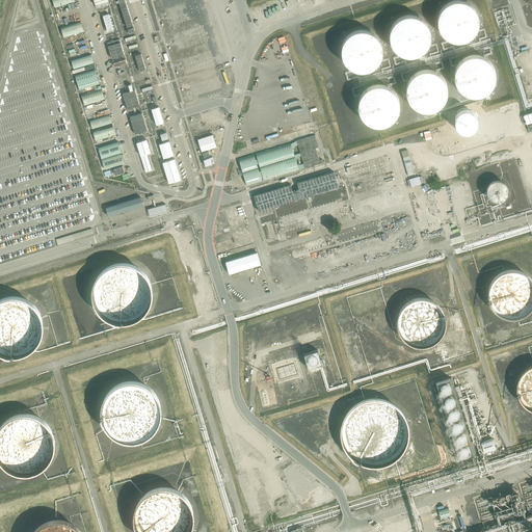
[(126,0),(118,0),(120,4),(118,8),(118,9),(115,9),(113,9),(108,10),(116,11),(120,11),(120,12),(123,14),(122,19),(114,18),(114,19),(115,23),(118,22),(120,20),(125,21),(125,23),(127,24),(129,33),(134,32),(126,0)]
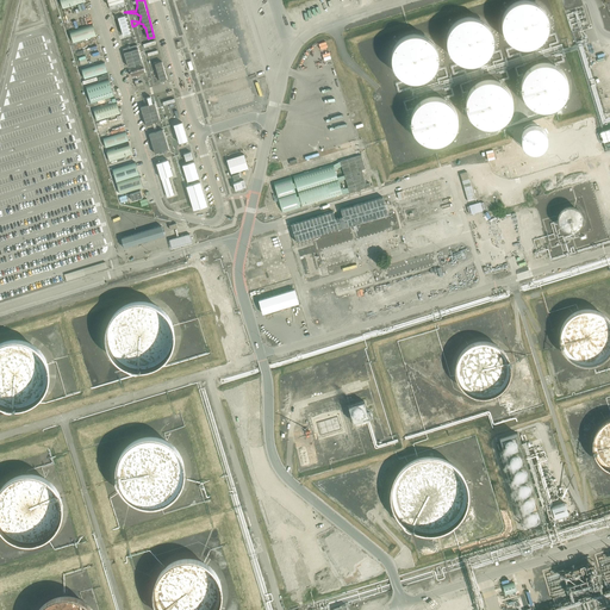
[(506,41),(512,47),(521,50),(528,50),(536,49),(543,44),(548,38),(552,30),(552,22),(548,14),(543,7),(537,4),(529,1),(521,1),(514,5),(508,11),(503,18),(502,25),(503,33),(506,41)]
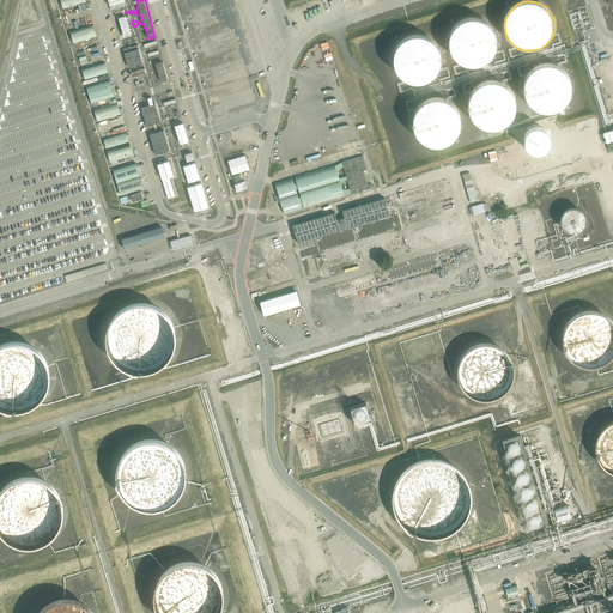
[(121,13),(113,16),(116,26),(123,24),(121,13)]
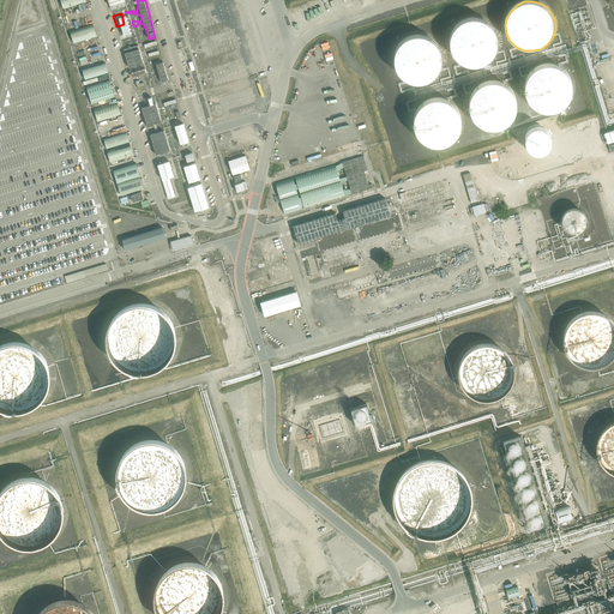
[(453,58),(459,64),(468,67),(476,67),(483,66),(491,61),(495,55),(499,47),(499,38),(495,31),(491,24),(485,20),(476,18),(468,18),(461,22),(455,28),(450,35),(449,42),(450,50),(453,58)]
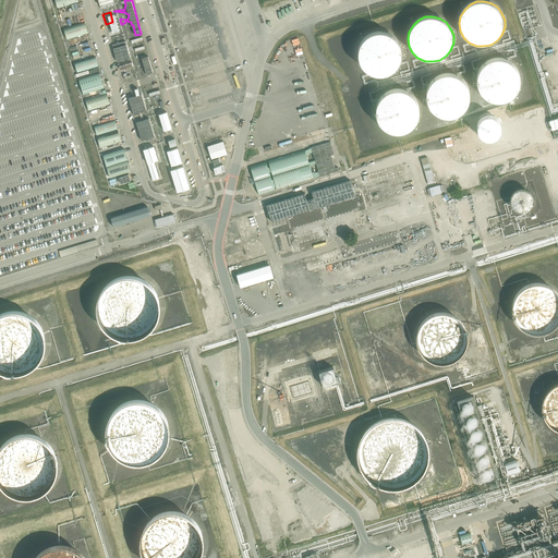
[(63,28),(68,40),(88,34),(84,22),(63,28)]
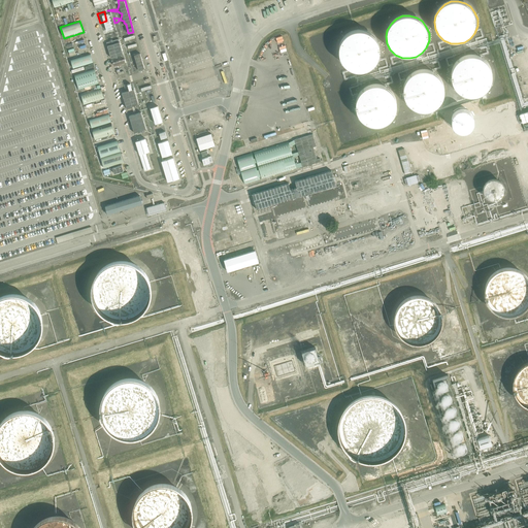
[(202,27),(165,37),(169,54),(170,54),(169,50),(179,53),(180,48),(192,45),(194,52),(199,53),(197,58),(193,59),(194,63),(197,62),(197,64),(201,63),(201,65),(204,65),(205,63),(205,61),(207,61),(208,66),(213,65),(210,54),(204,56),(200,55),(200,53),(208,51),(202,27)]
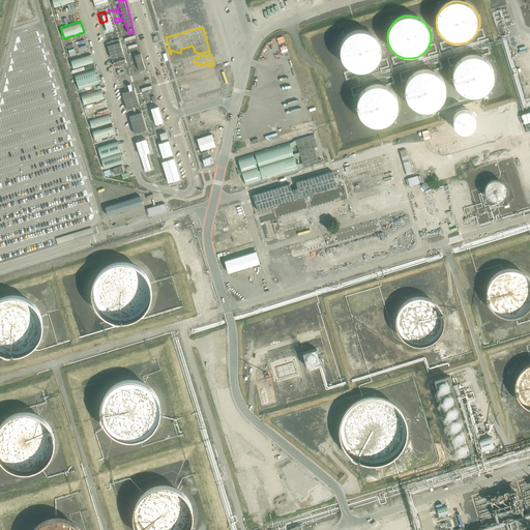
[(344,65),(349,70),(356,74),(362,74),(370,72),(376,68),(380,63),(382,56),(383,49),(380,42),(376,36),(370,32),(363,31),(356,31),(350,34),(345,38),(341,45),(340,52),(341,59),(344,65)]
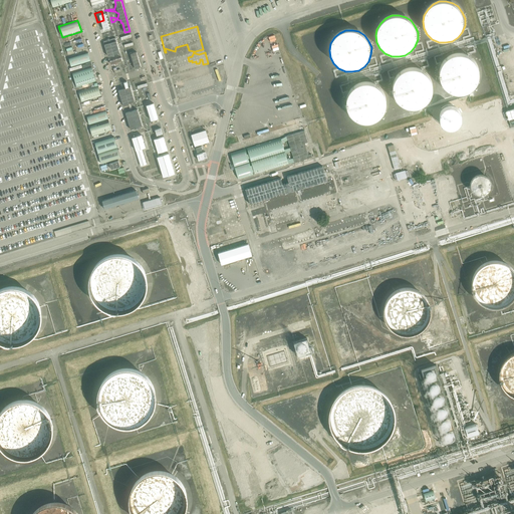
[(113,32),(102,36),(109,58),(120,54),(113,32)]
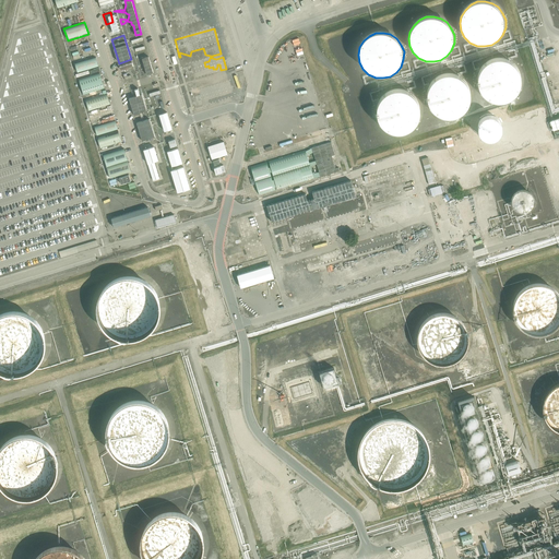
[(78,72),(98,66),(96,58),(75,64),(78,72)]
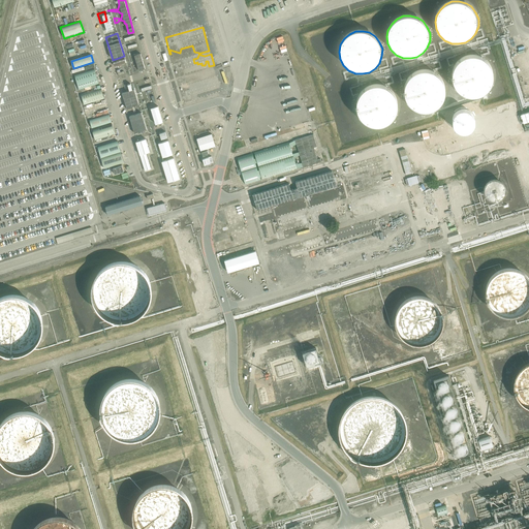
[(457,90),(462,95),(468,98),(475,98),(483,97),(489,93),(493,88),(495,81),(495,73),(493,67),(489,61),(483,57),(476,56),(469,56),(462,59),(457,63),(454,69),(453,76),(454,84),(457,90)]
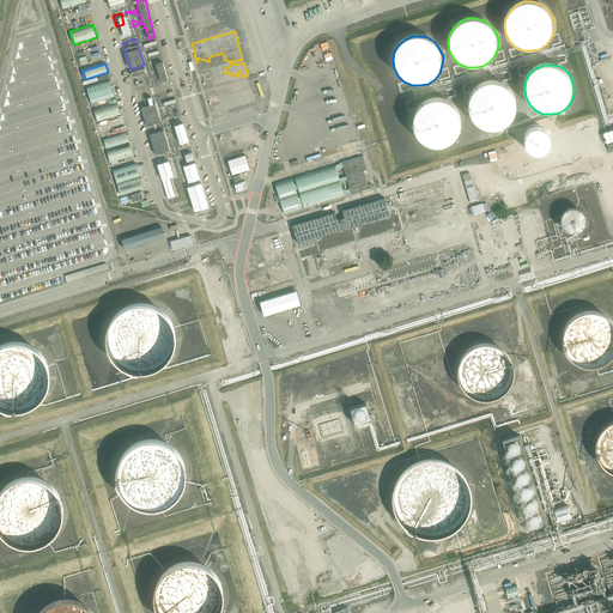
[(128,71),(131,77),(145,73),(143,66),(128,71)]
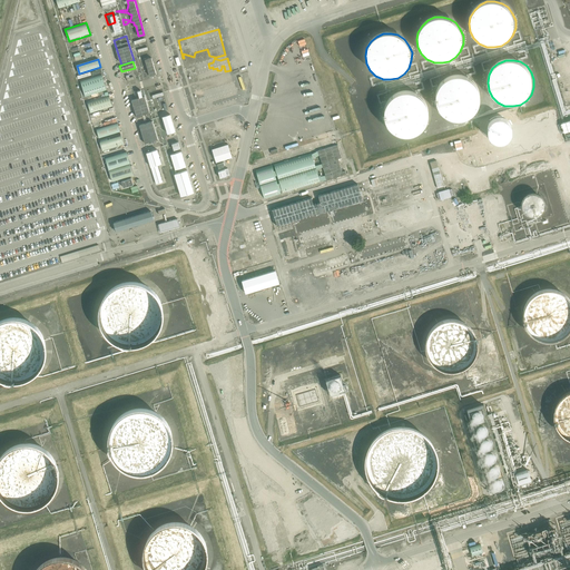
[(146,64),(150,76),(157,75),(153,61),(146,64)]
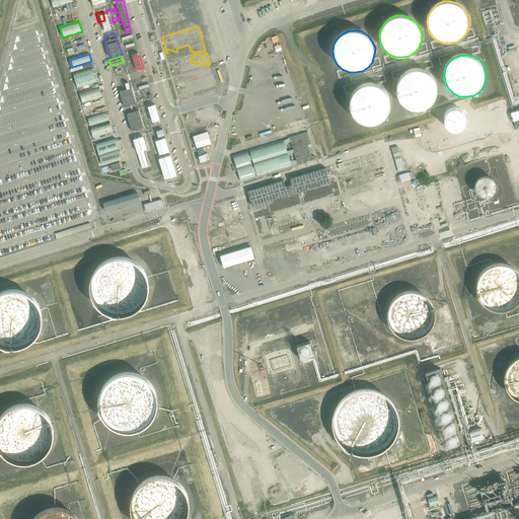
[(114,66),(117,75),(125,72),(122,64),(114,66)]
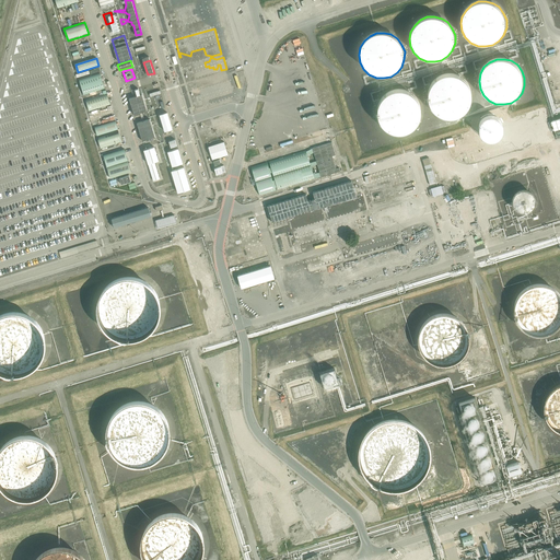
[(84,94),(105,89),(100,71),(79,78),(84,94)]
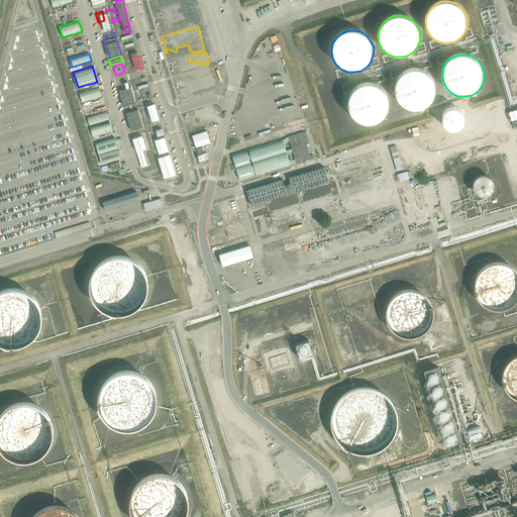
[(398,103),(403,108),(410,111),(417,111),(423,110),(429,106),(433,101),(436,94),(436,87),(434,81),(429,75),(424,71),(417,70),(410,70),(404,73),(399,77),(395,83),(394,90),(395,97),(398,103)]
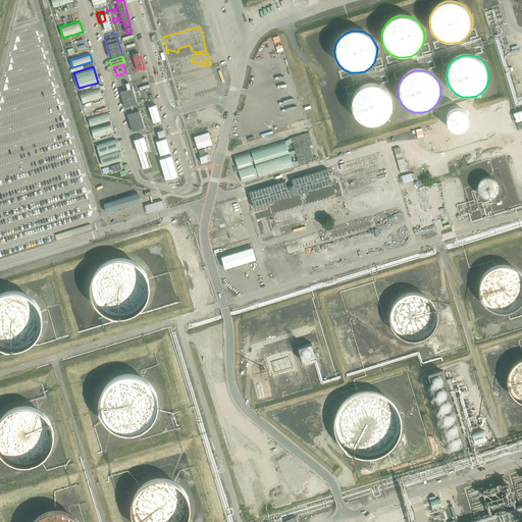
[(200,91),(217,87),(215,76),(203,80),(204,85),(199,86),(200,91)]
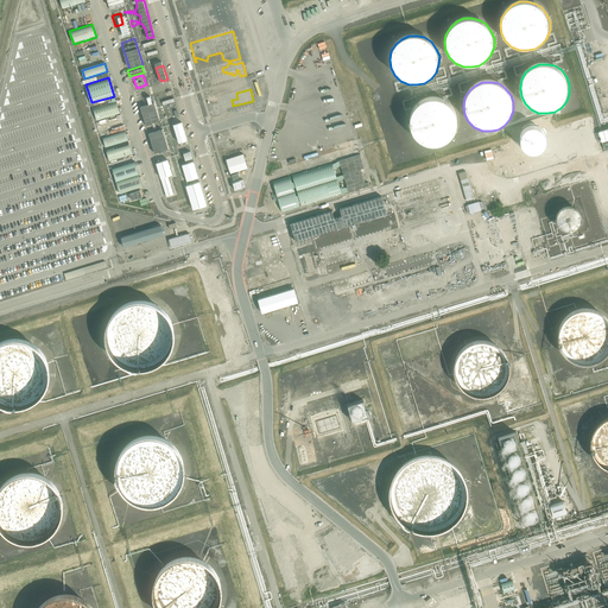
[(164,96),(168,107),(175,105),(171,95),(164,96)]
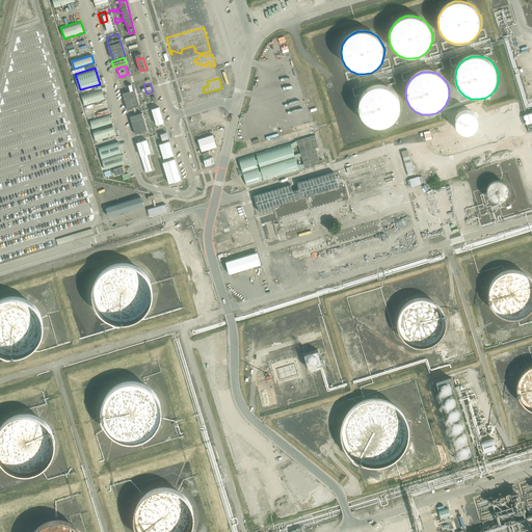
[(362,121),(367,126),(373,129),(380,129),(388,128),(394,124),(398,118),(400,111),(400,104),(398,98),(394,91),(388,88),(381,86),(374,86),(368,89),(362,95),(358,101),(357,107),(358,114),(362,121)]
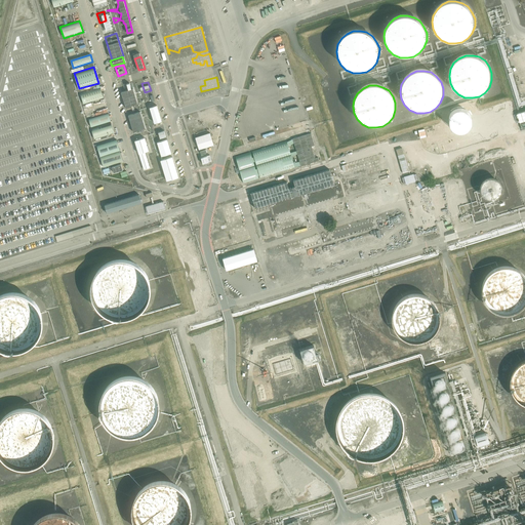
[(84,105),(104,98),(101,88),(80,93),(84,105)]
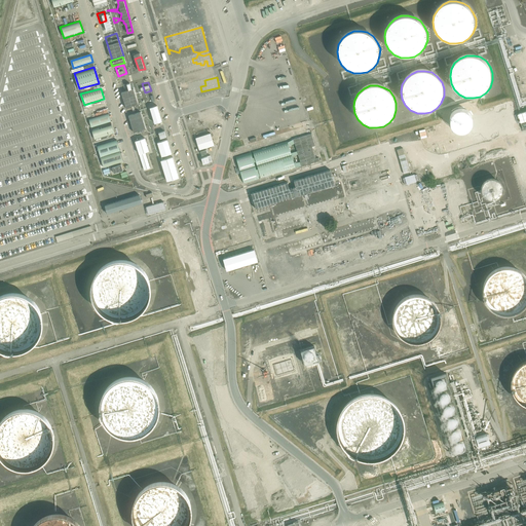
[(134,88),(121,92),(126,109),(136,107),(135,104),(138,103),(134,88)]
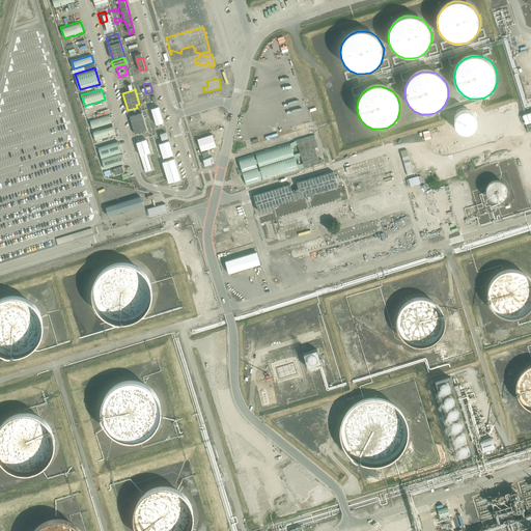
[(164,122),(159,106),(151,108),(157,124),(164,122)]
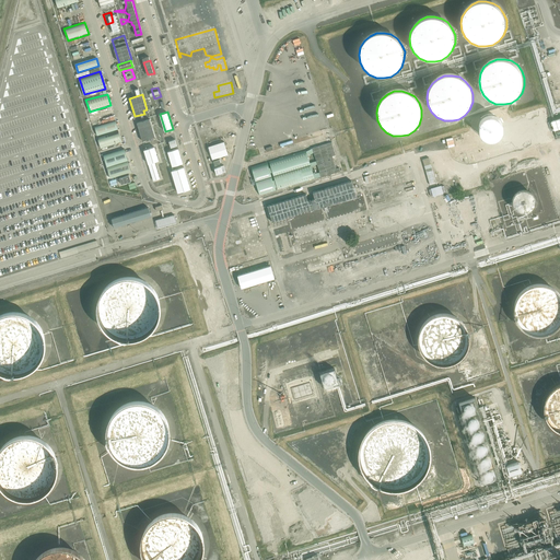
[(156,138),(150,119),(137,124),(143,142),(156,138)]
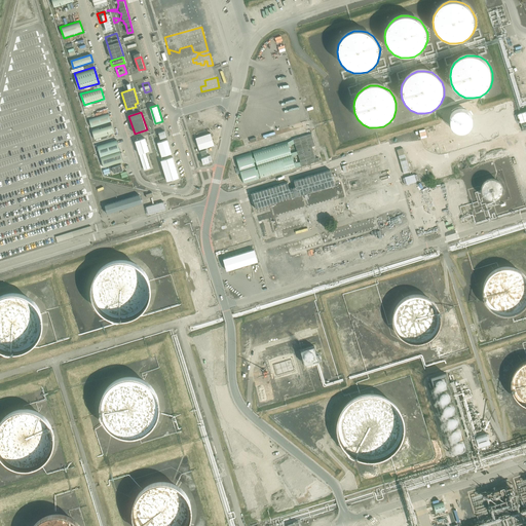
[(91,127),(111,121),(108,113),(88,119),(91,127)]
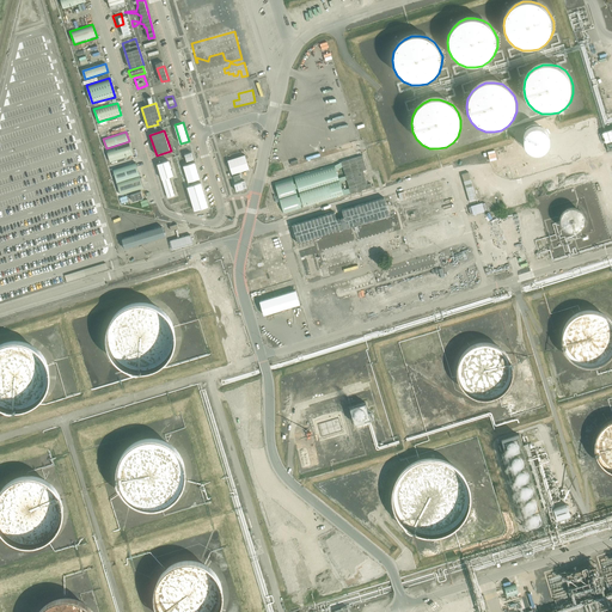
[(230,139),(231,146),(261,139),(258,132),(230,139)]
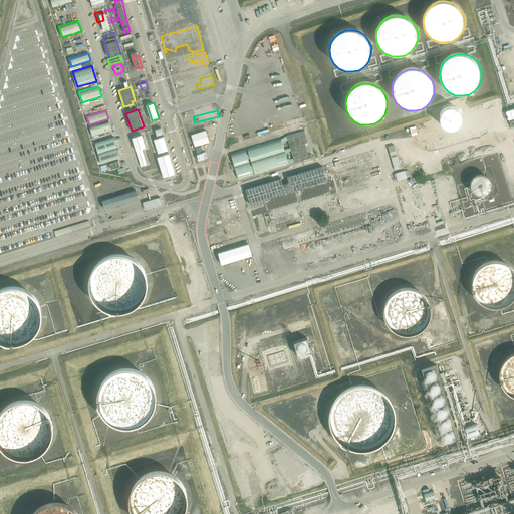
[(92,137),(111,131),(108,120),(89,126),(92,137)]
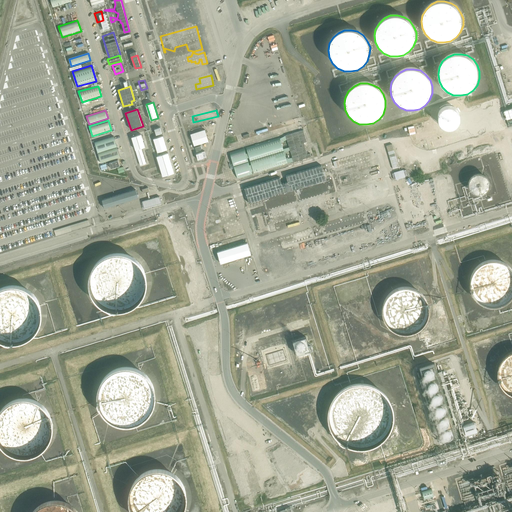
[(160,127),(154,129),(156,135),(162,133),(160,127)]
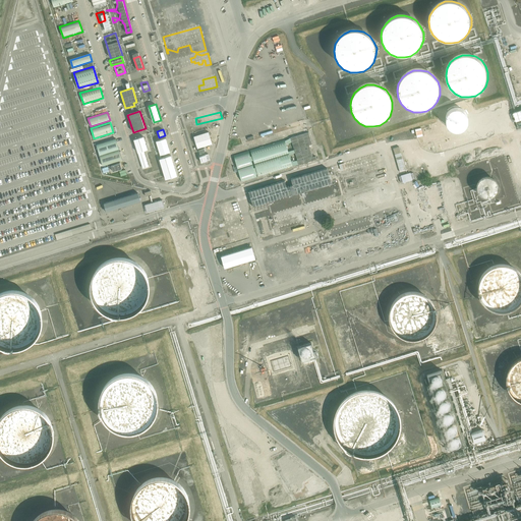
[(197,149),(212,143),(209,132),(193,136),(197,149)]
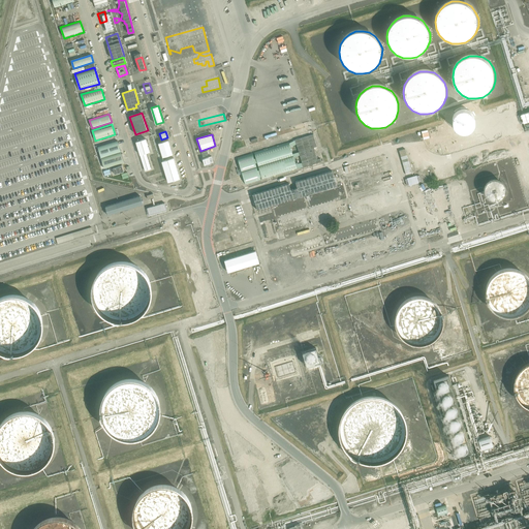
[(313,134),(296,139),(304,167),(321,161),(320,158),(318,159),(314,148),(317,147),(313,134)]
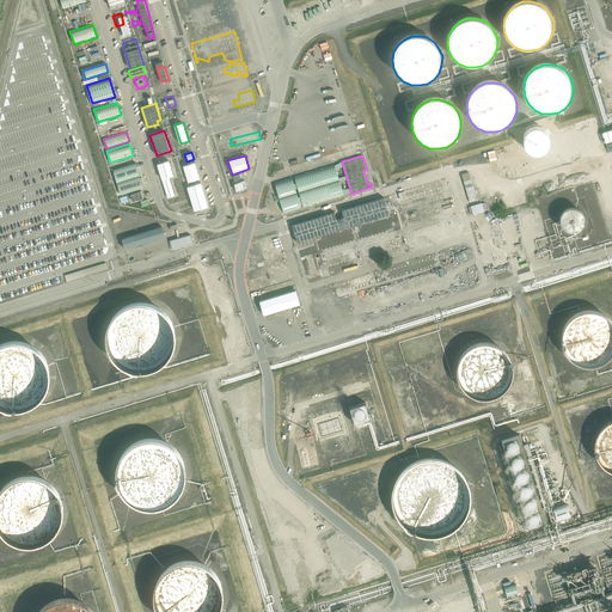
[(170,160),(158,164),(163,179),(169,177),(173,176),(170,160)]
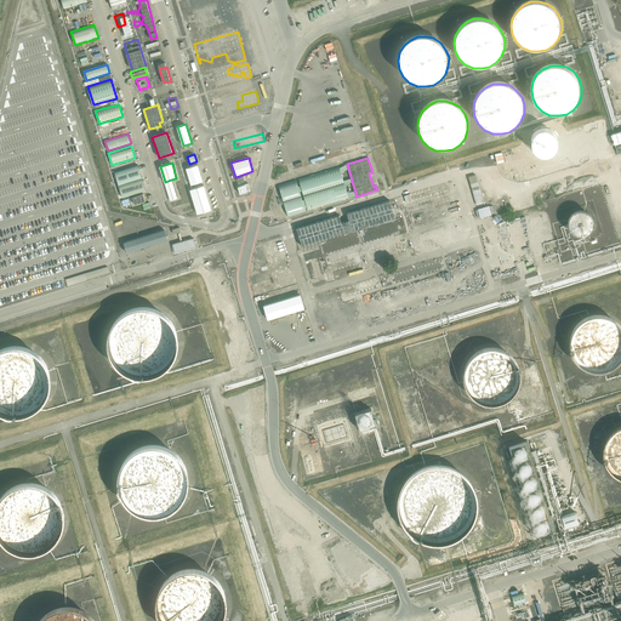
[(198,165),(186,169),(191,184),(203,181),(198,165)]
